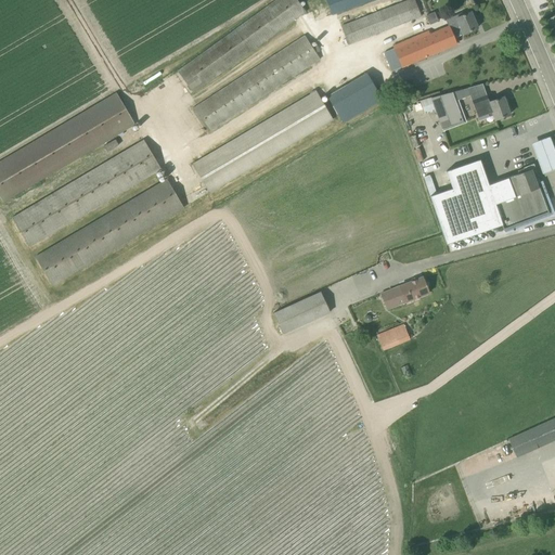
[(194,92),(305,12),(295,0),(275,0),(178,71),(194,92)]
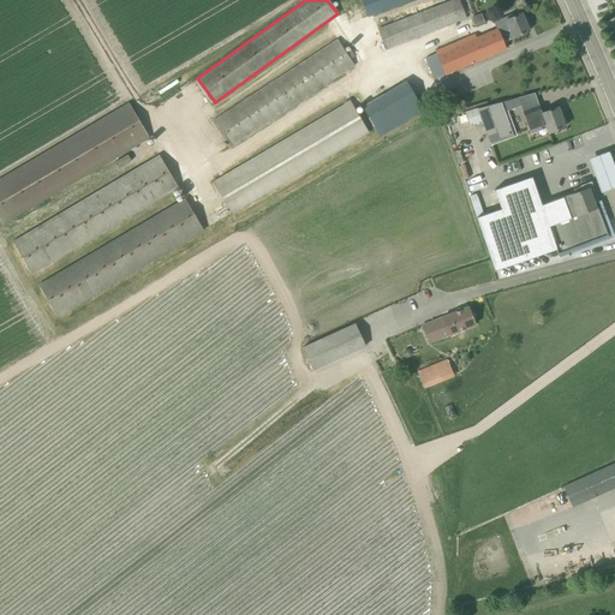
[(360,0),(368,17),(410,0),(360,0)]
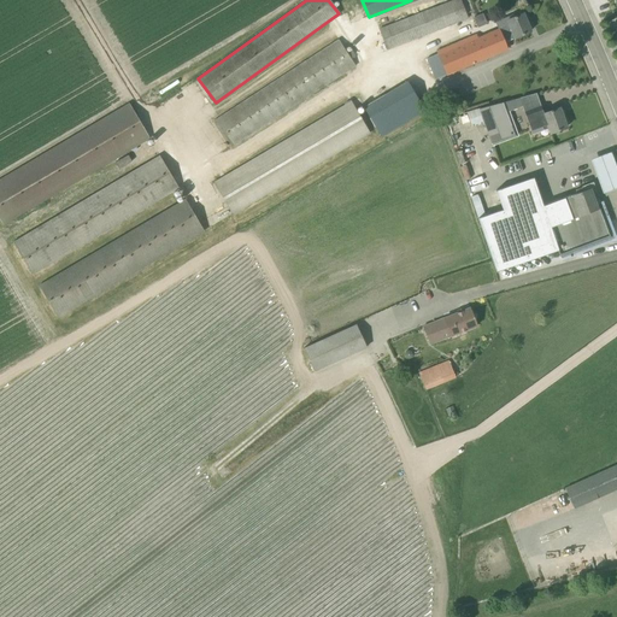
[(460,0),(452,0),(380,28),(388,50),(468,19),(460,0)]
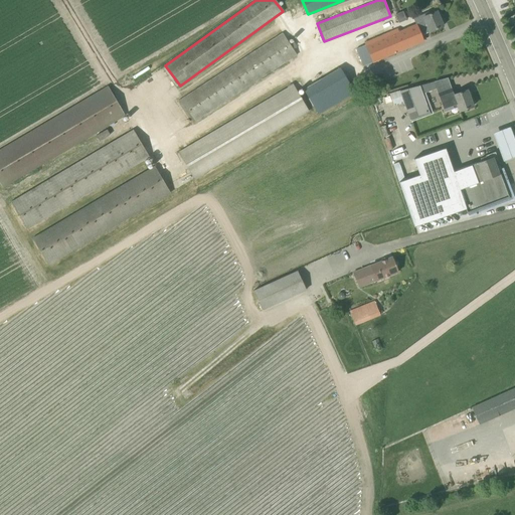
[(428,31),(444,26),(437,11),(423,17),(425,21),(417,25),(399,32),(398,30),(361,46),(362,47),(356,50),(363,65),(421,41),(418,35),(428,31)]
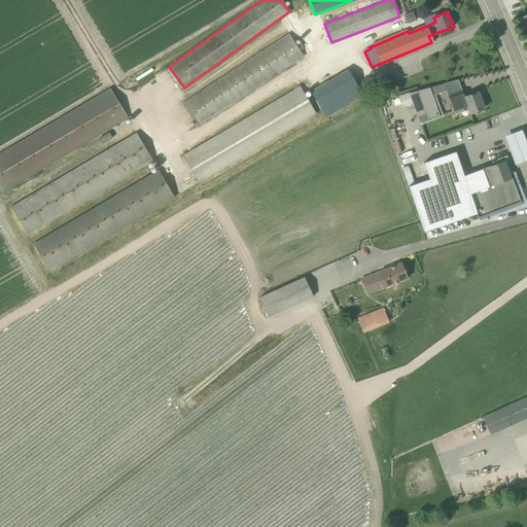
[(289,34),(182,104),(197,127),(304,57),(289,34)]
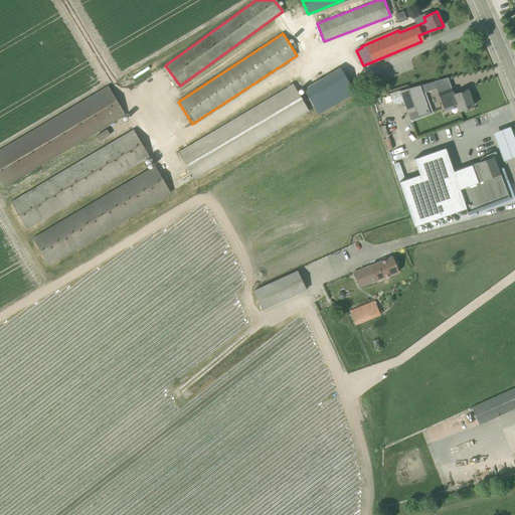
[(340,67),(304,90),(318,115),(355,93),(340,67)]
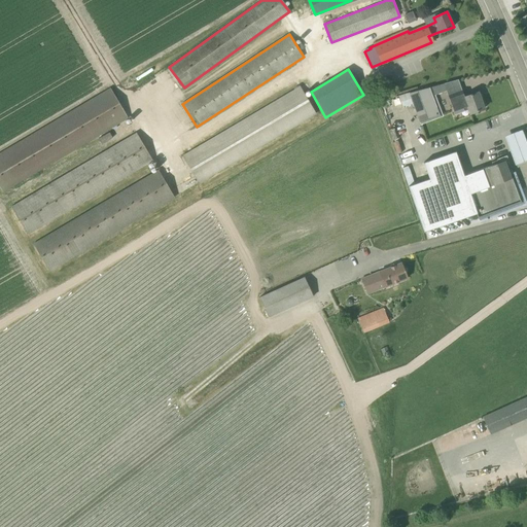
[(156,79),(136,89),(140,97),(160,88),(156,79)]
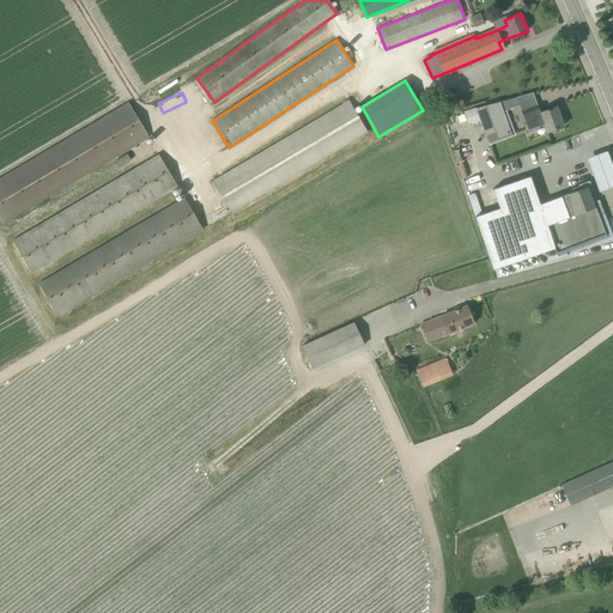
[(519,105),(516,97),(477,108),(481,122),(487,141),(510,133),(503,111),(507,110),(519,105)]
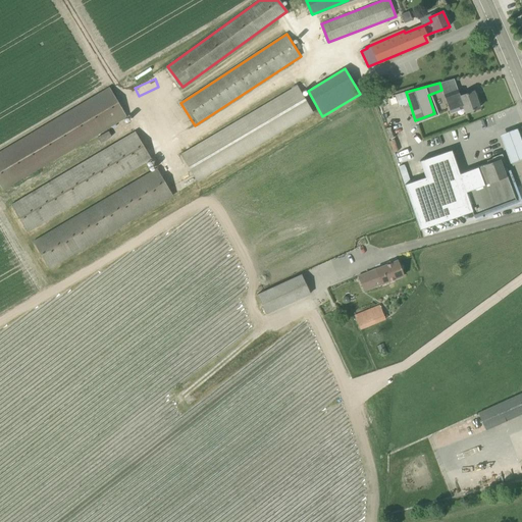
[(110,86),(0,151),(0,184),(3,190),(127,116),(110,86)]
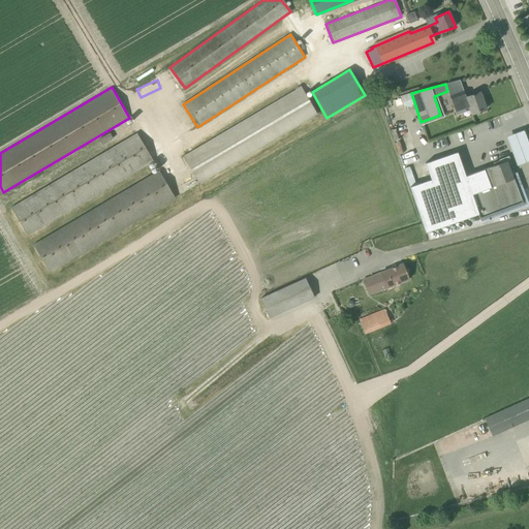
[(301,87),(183,156),(199,184),(317,115),(301,87)]
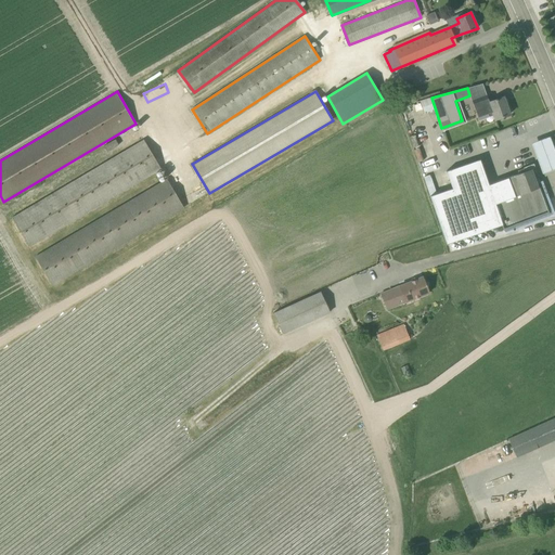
[(490,102),(487,94),(472,100),(477,116),(491,111),(493,116),(494,120),(510,114),(503,97),(490,102)]
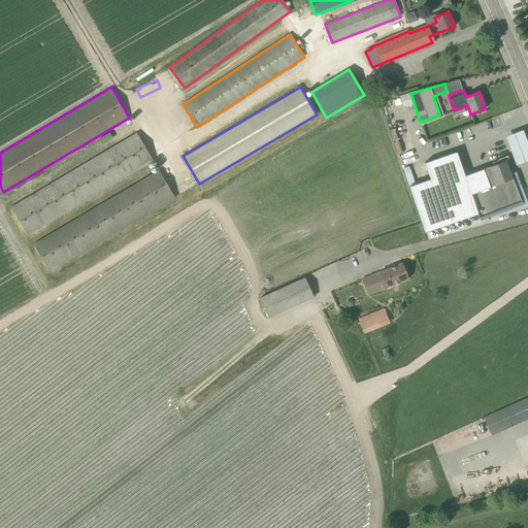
[(527,160),(527,141),(523,129),(506,135),(517,164),(527,160)]
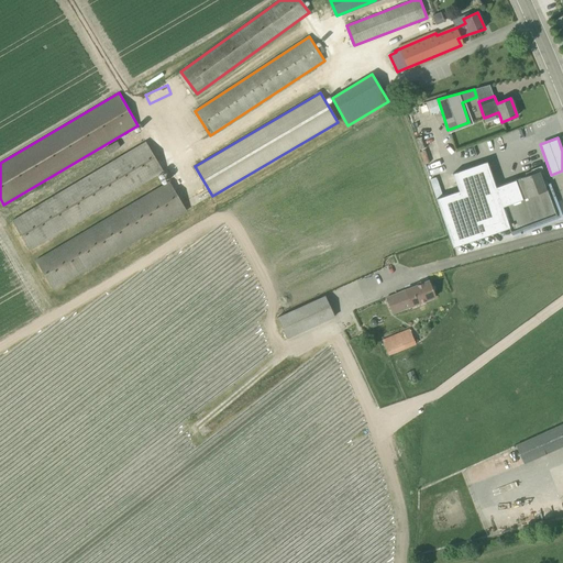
[(145,142),(12,220),(30,250),(163,172),(145,142)]
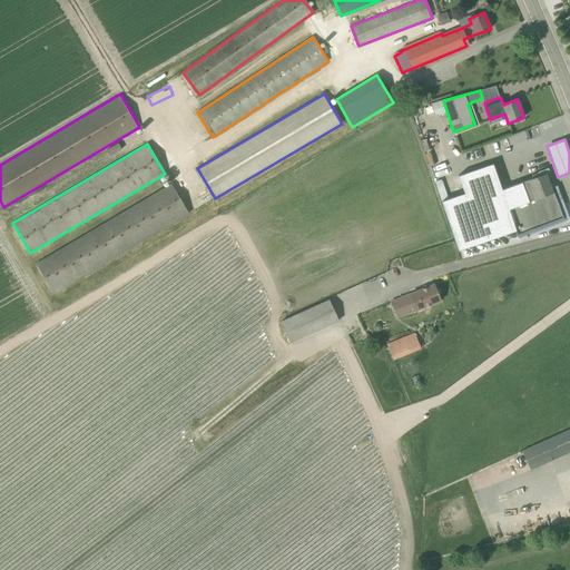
[(435,182),(455,241),(459,251),(516,232),(517,236),(564,218),(557,196),(552,194),(548,182),(551,180),(548,169),(532,176),(533,179),(529,180),(502,190),(493,165),(459,176),(464,194),(448,199),(441,179),(435,182)]
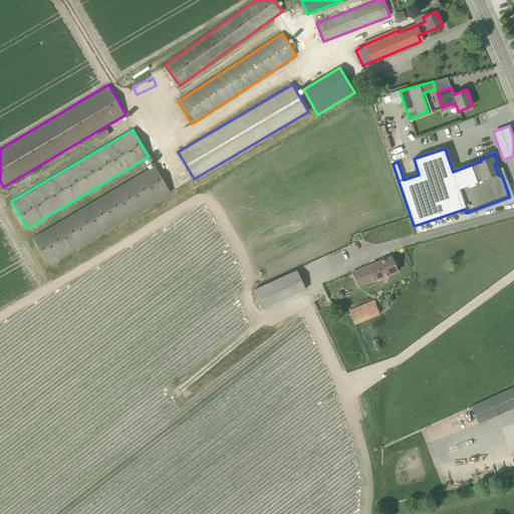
[(155,167),(33,238),(49,265),(171,194),(155,167)]
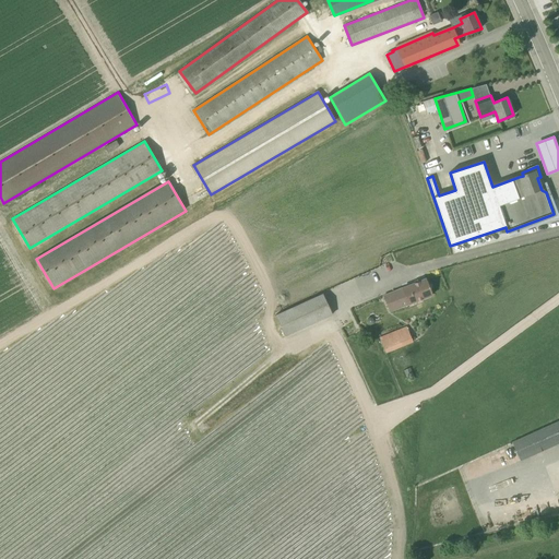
[(426,278),(404,287),(383,296),(390,312),(432,295),(426,278)]
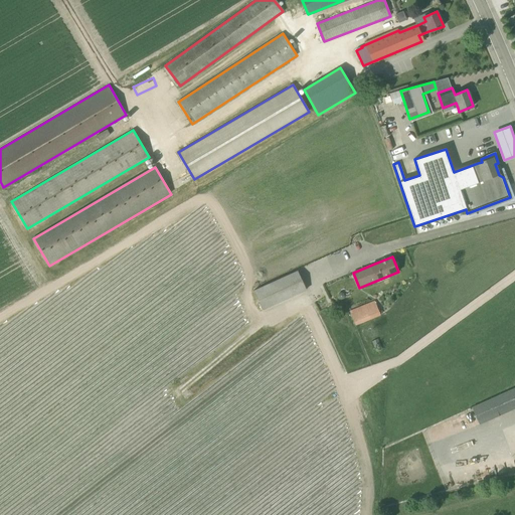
[(306,291),(297,271),(253,290),(263,311),(306,291)]
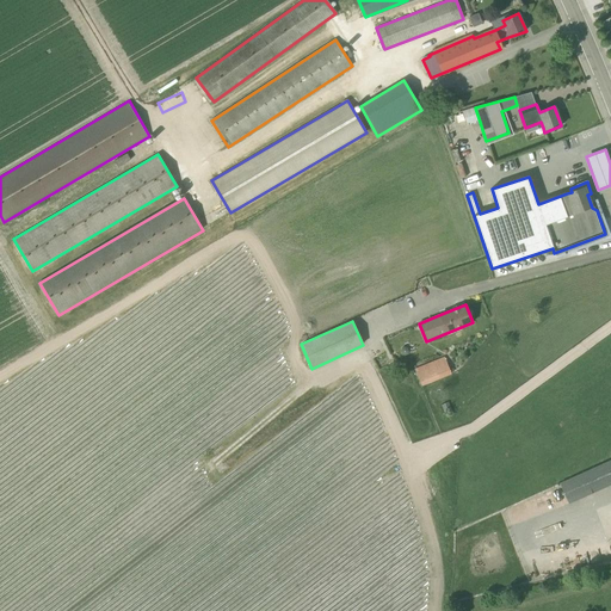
[(444,357),(414,369),(421,387),(451,374),(444,357)]
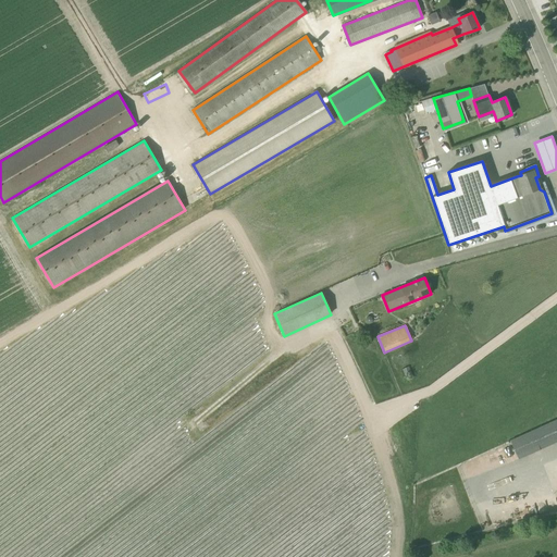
[(556,419),(511,441),(519,459),(556,442),(556,419)]
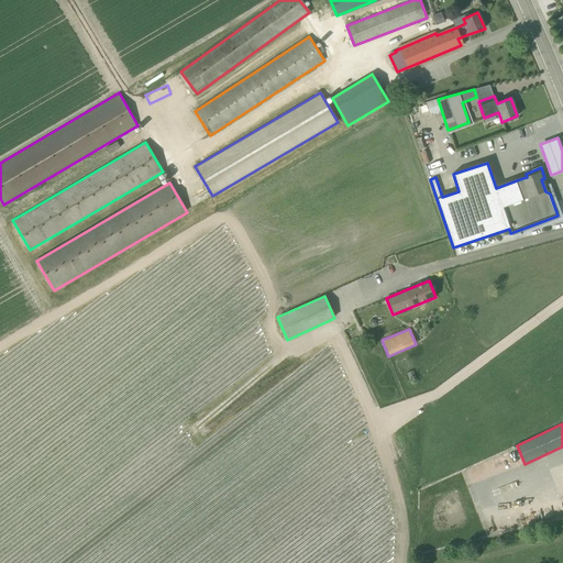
All buildings are outlined.
